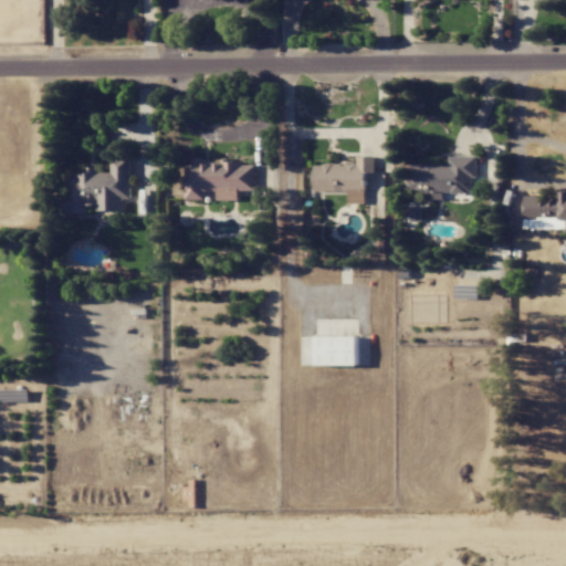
[(315,191),(348,191),(348,203),(366,203),(366,173),(376,173),(376,156),(357,156),(357,165),(315,165),(315,191)]
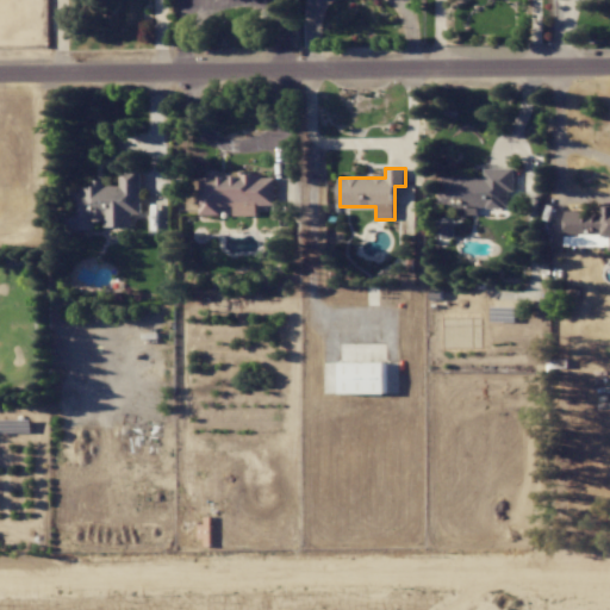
[(444,178),(444,190),(440,190),(440,209),(460,209),(460,216),(479,216),(479,207),(510,207),(510,192),(515,192),(515,168),(484,169),(484,178),(444,178)]
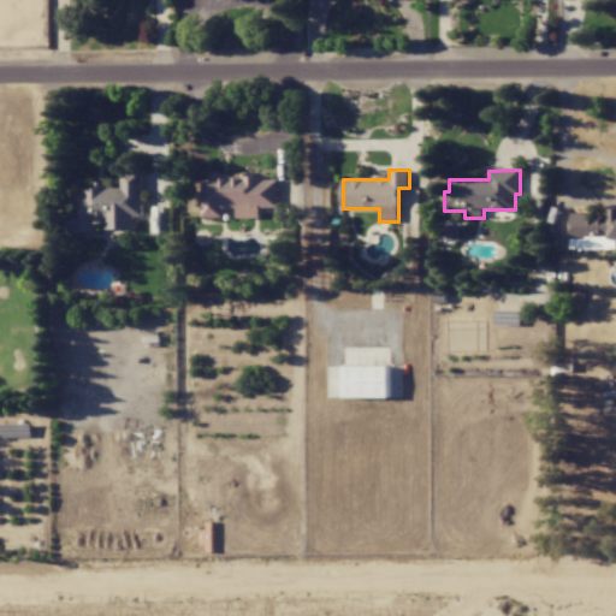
[(73,232),(96,232),(96,227),(132,226),(131,217),(143,215),(143,172),(122,172),(122,188),(106,188),(106,182),(95,182),(95,190),(72,191),(73,232)]
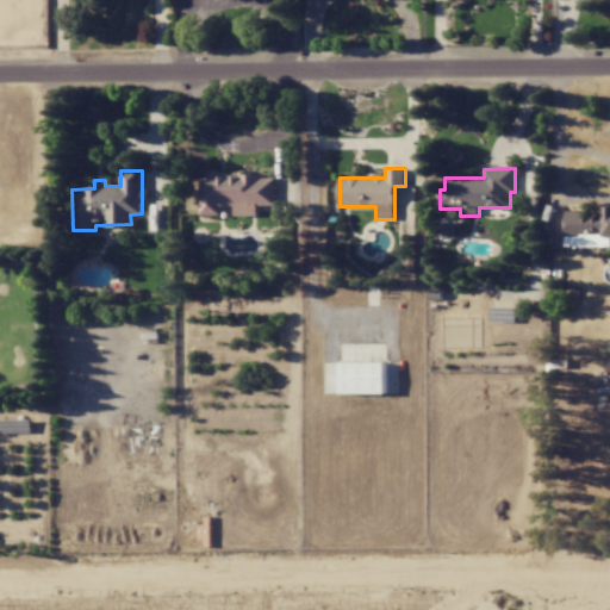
[(200,216),(221,216),(221,206),(234,206),(234,216),(257,216),(257,205),(277,205),(277,178),(265,178),(265,173),(200,174),(200,216)]
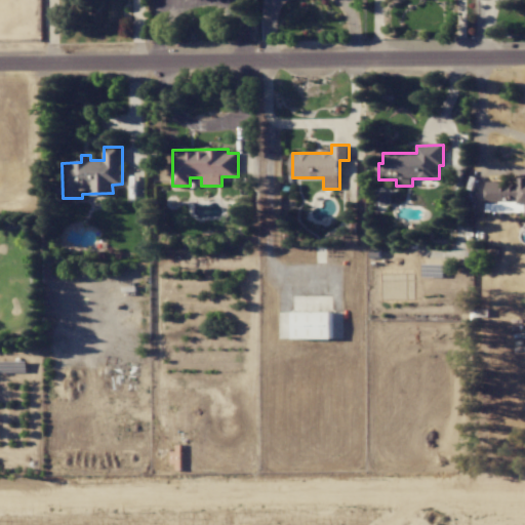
[(486,212),(524,212),(524,216),(524,177),(518,177),(518,188),(503,188),(503,182),(486,182),(486,212)]
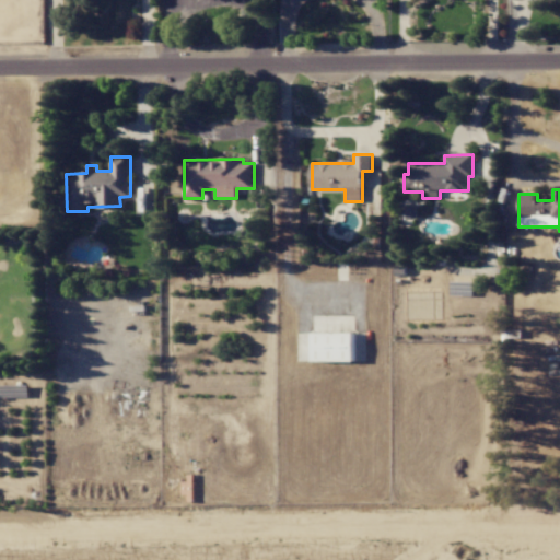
[(356,333),(313,333),(313,361),(354,362),(356,333)]
